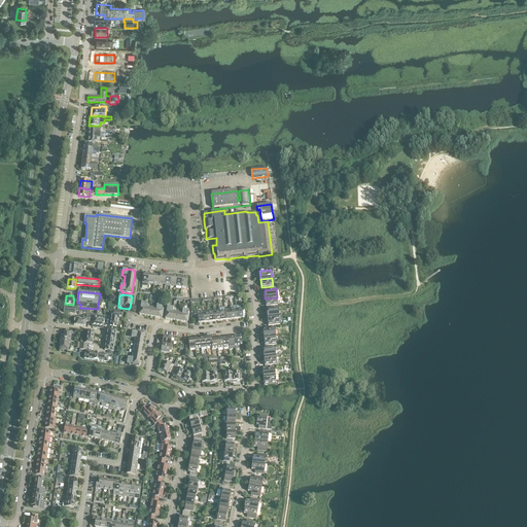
[(266,307),(277,306),(277,297),(265,299),(266,307)]
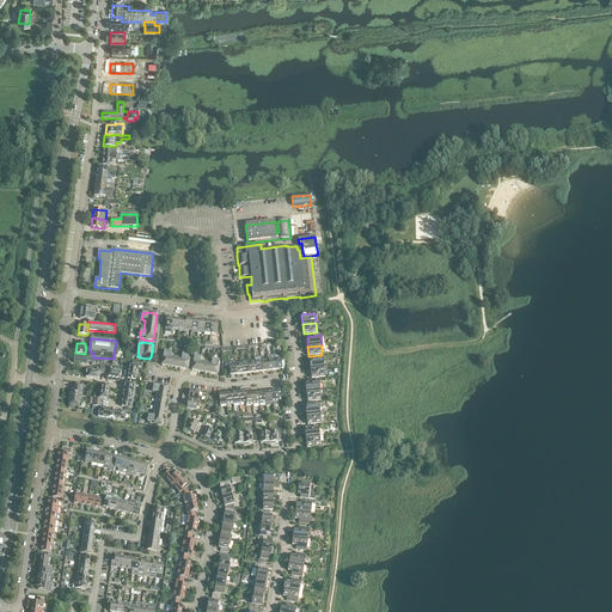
[(311,369),(324,367),(323,357),(310,360),(311,369)]
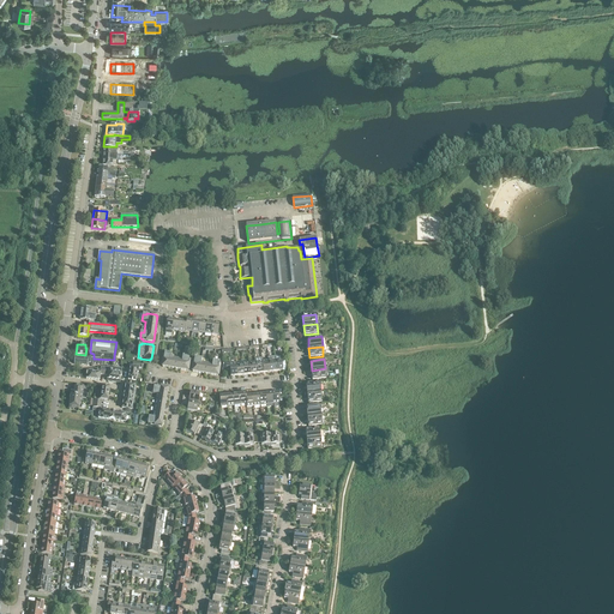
[(142,368),(143,365),(133,363),(132,367),(128,366),(126,380),(131,380),(131,381),(138,383),(139,368),(142,368)]
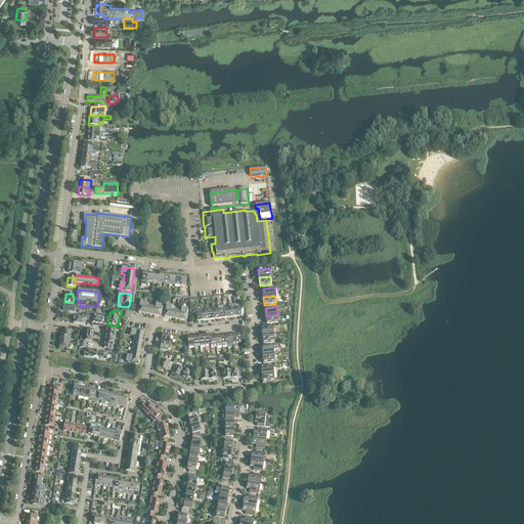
[(189,314),(188,318),(193,317),(193,318),(197,317),(197,321),(203,320),(202,311),(202,310),(192,311),(192,314),(189,314)]
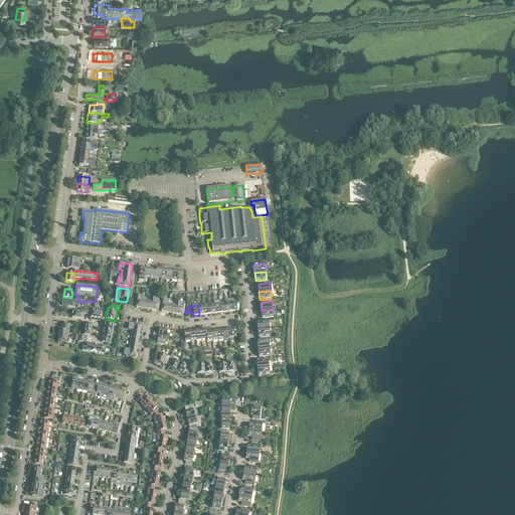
[(96,312),(92,311),(92,308),(84,309),(84,311),(81,311),(81,313),(72,312),(72,318),(73,319),(82,320),(83,320),(84,314),(91,315),(90,319),(102,321),(103,314),(96,312)]
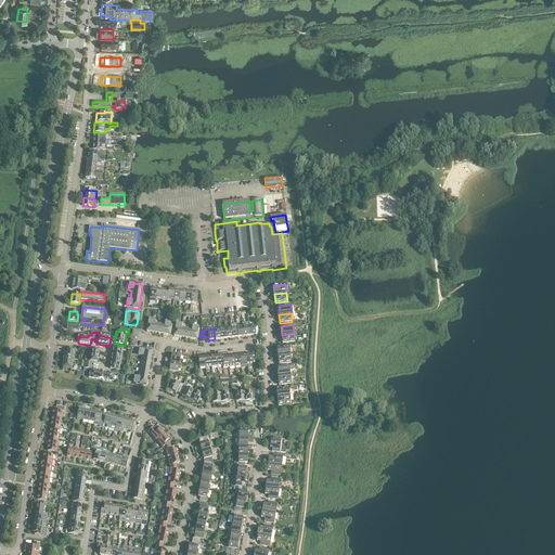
[(282,344),(295,343),(294,333),(282,335),(282,344)]
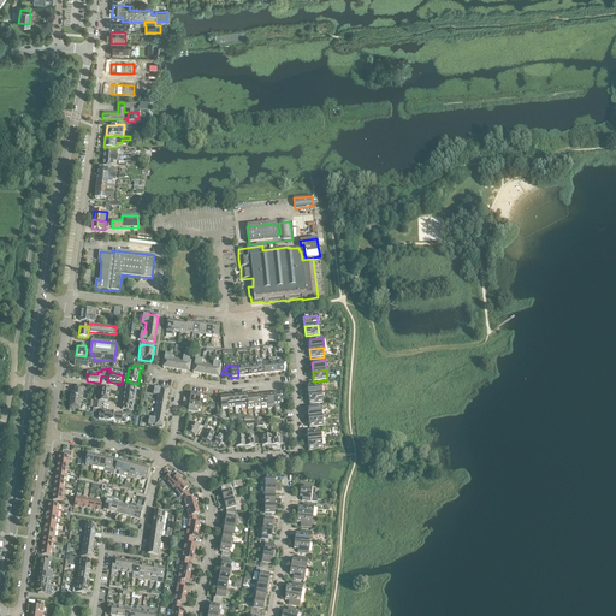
[(308,395),(321,394),(320,384),(307,385),(308,395)]
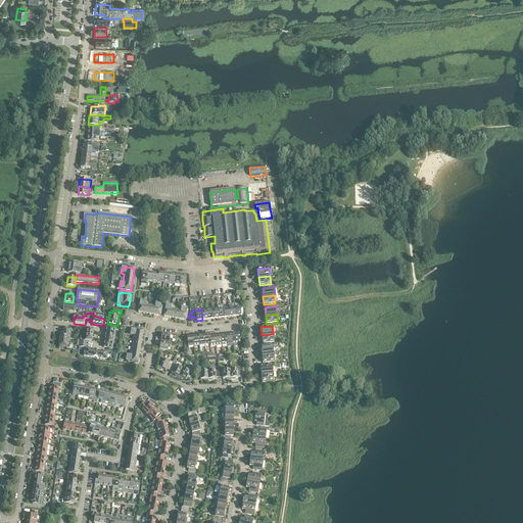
[(113,349),(116,328),(106,327),(103,347),(113,349)]
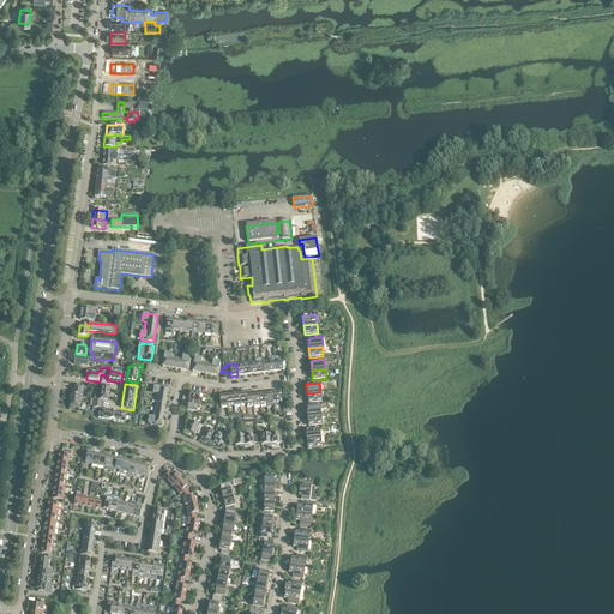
[(71,391),(71,399),(79,401),(82,401),(84,386),(76,385),(74,391),(71,391)]
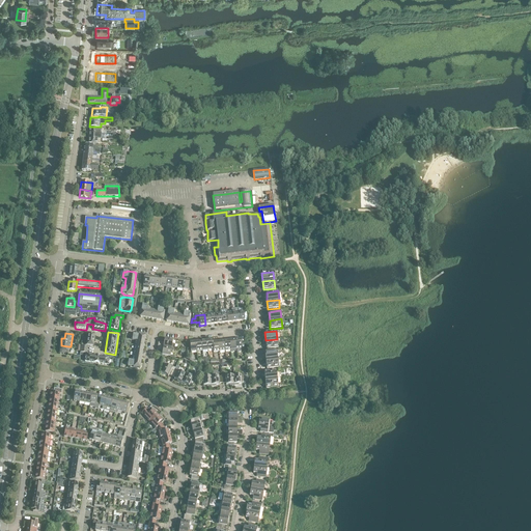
[(93,346),(94,335),(88,334),(87,342),(86,342),(85,345),(93,346)]
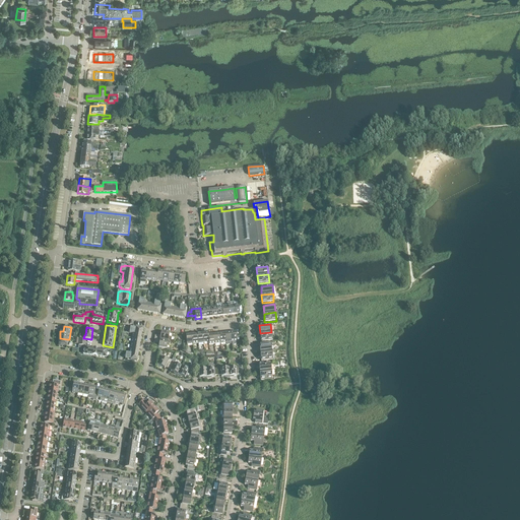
[(169,337),(170,333),(161,332),(160,336),(155,336),(154,339),(170,341),(170,337),(169,337)]
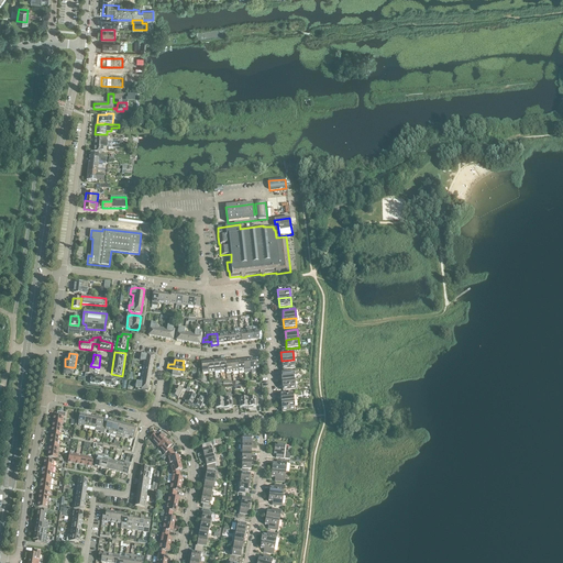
[(256,363),(255,360),(250,361),(251,371),(260,370),(258,363),(256,363)]
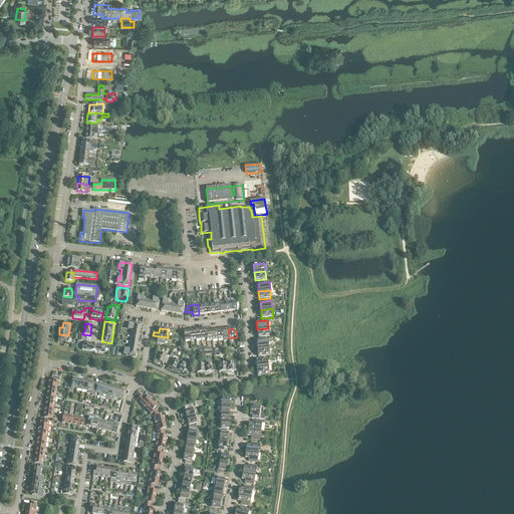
[(258,338),(269,336),(268,328),(257,329),(258,338)]
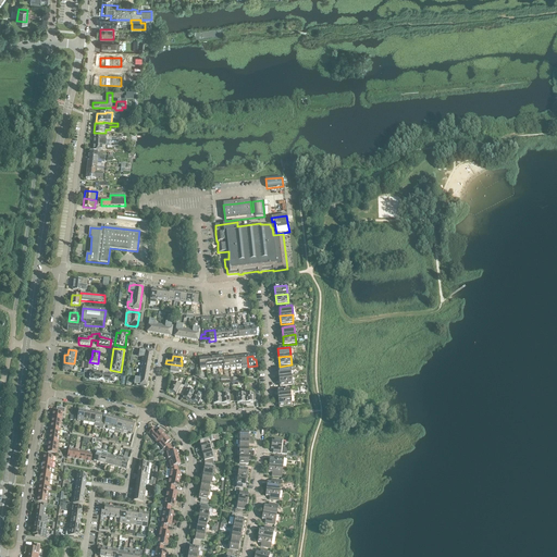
[(72,372),(73,368),(72,368),(72,363),(64,362),(63,371),(72,372)]
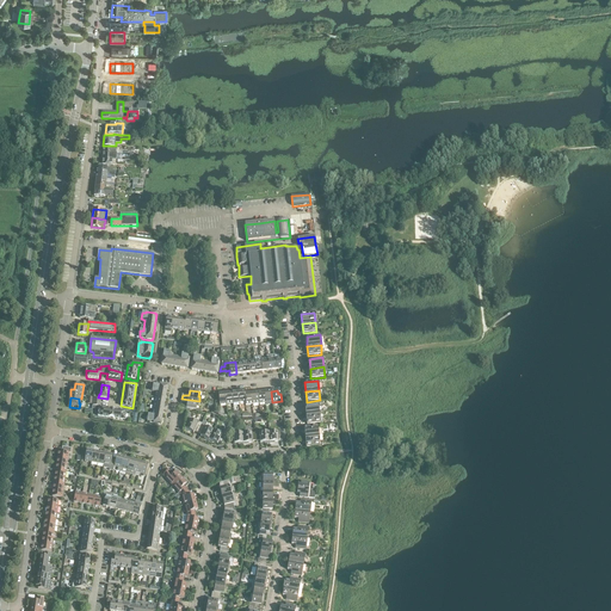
[(198,407),(199,401),(181,399),(180,402),(187,403),(186,408),(196,411),(197,407),(198,407)]
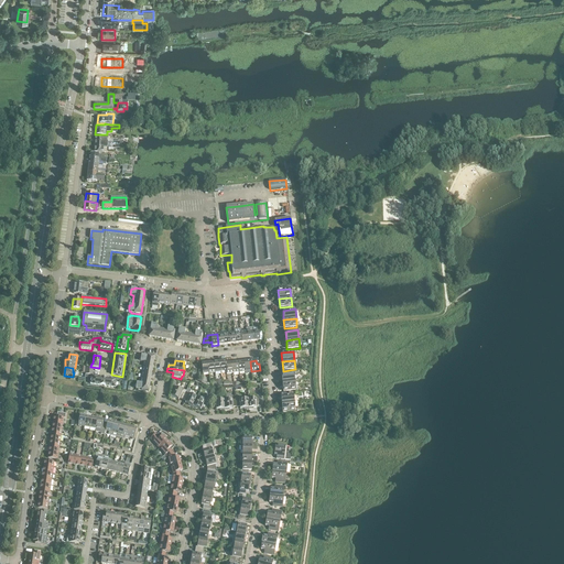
[(282,382),(294,381),(293,372),(281,373),(282,382)]
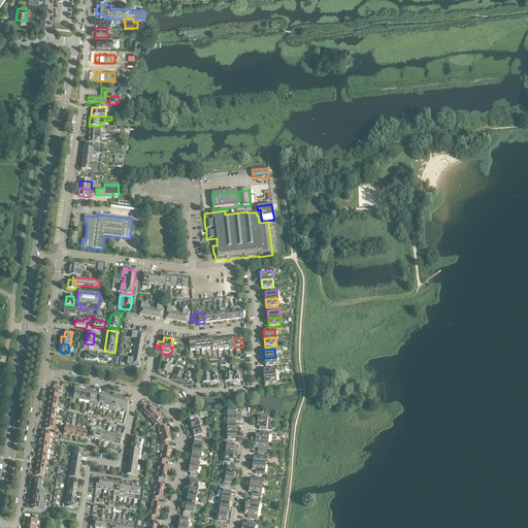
[(108,355),(86,352),(86,355),(85,354),(84,359),(107,363),(108,358),(107,358),(108,355)]
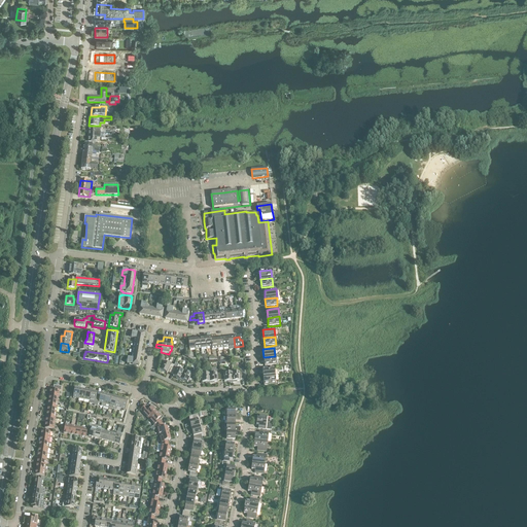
[(265,366),(276,364),(275,356),(264,357),(265,366)]
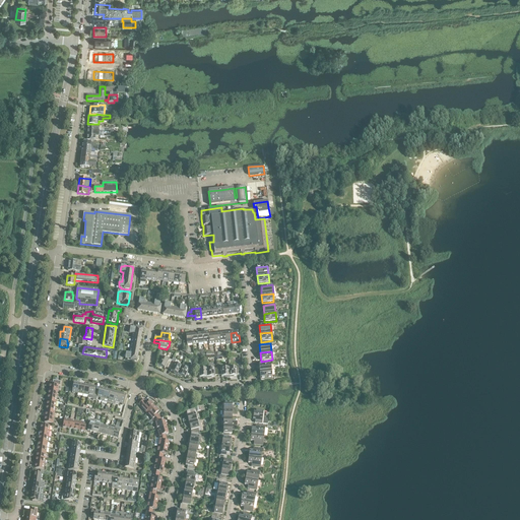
[(169,369),(172,361),(161,356),(157,367),(160,368),(161,367),(165,369),(166,368),(169,369)]
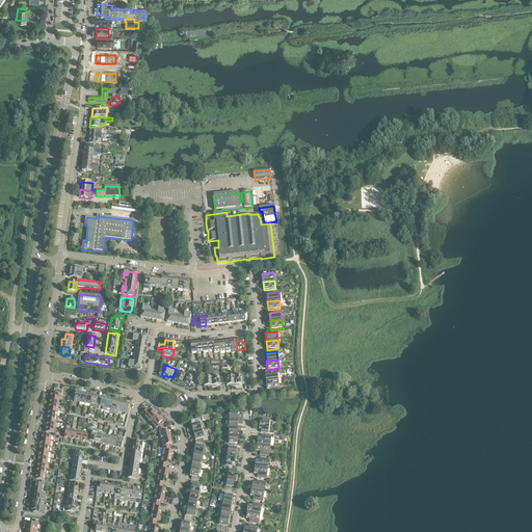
[(181,374),(179,372),(181,369),(177,367),(176,369),(173,377),(176,378),(175,380),(179,381),(179,383),(182,384),(186,374),(182,372),(181,374)]
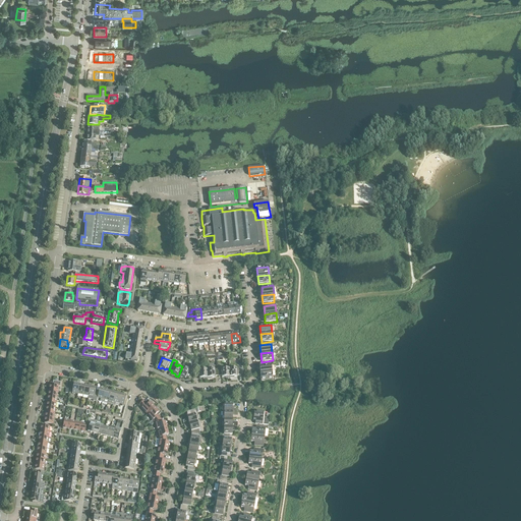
[(261,373),(272,371),(271,363),(259,364),(261,373)]
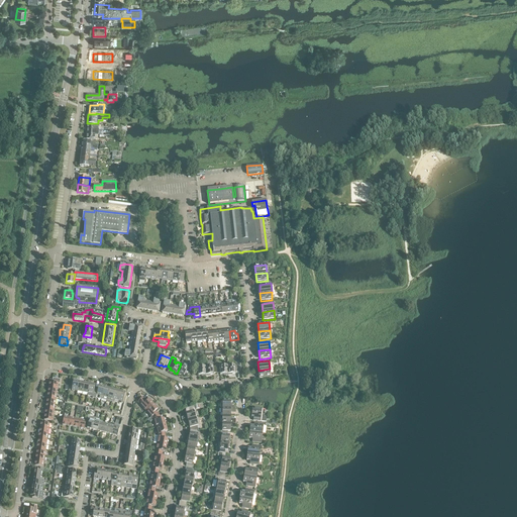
[(216,363),(216,367),(217,374),(220,374),(220,375),(224,375),(224,376),(228,376),(227,365),(223,366),(223,367),(220,367),(219,367),(218,363),(216,363)]
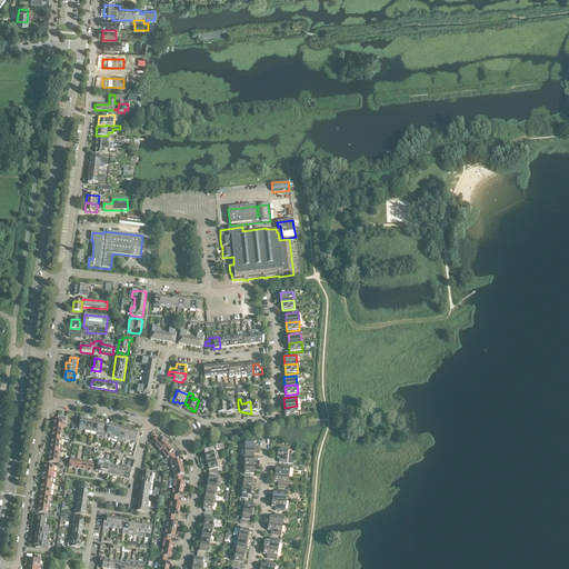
[(207,413),(210,407),(207,406),(203,403),(203,402),(199,400),(195,411),(198,412),(198,411),(202,413),(203,412),(207,413)]
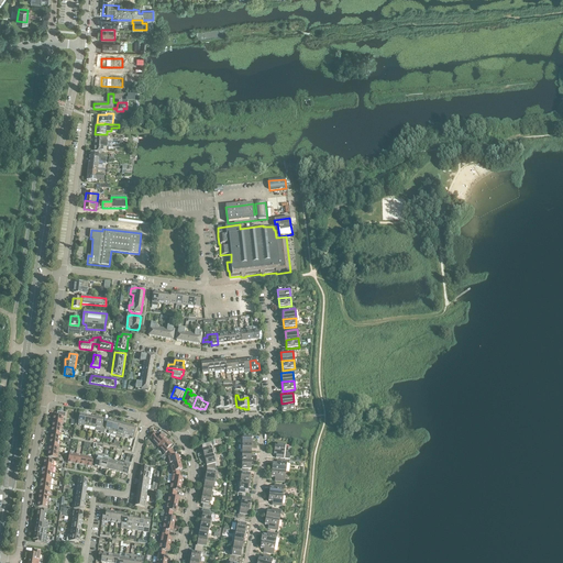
[(261,406),(260,397),(256,397),(256,398),(253,398),(253,397),(247,397),(249,409),(252,409),(252,408),(256,407),(256,406),(261,406)]
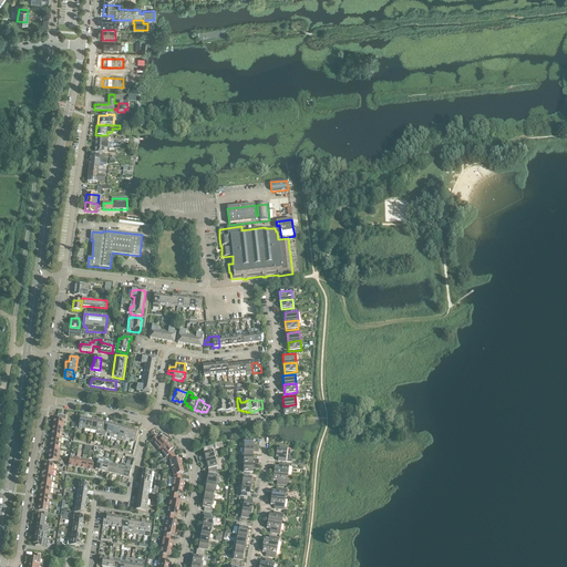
[(226,413),(225,401),(220,401),(220,403),(217,403),(213,403),(214,411),(217,410),(217,412),(222,412),(223,413),(226,413)]
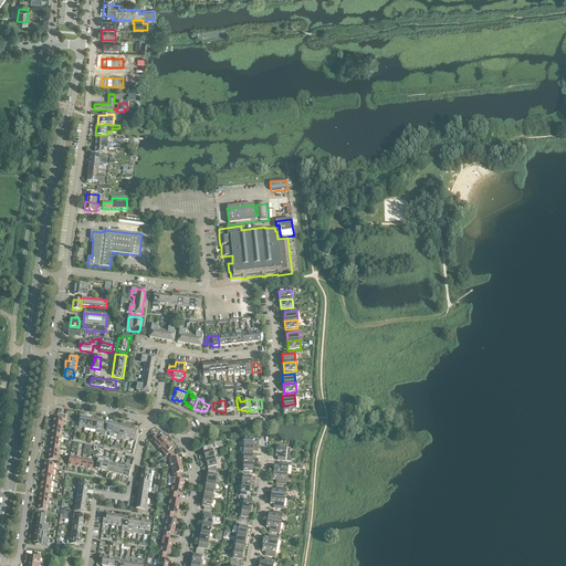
[(230,401),(230,400),(224,400),(226,412),(229,412),(229,411),(234,410),(234,409),(238,409),(237,401),(233,401),(230,401)]
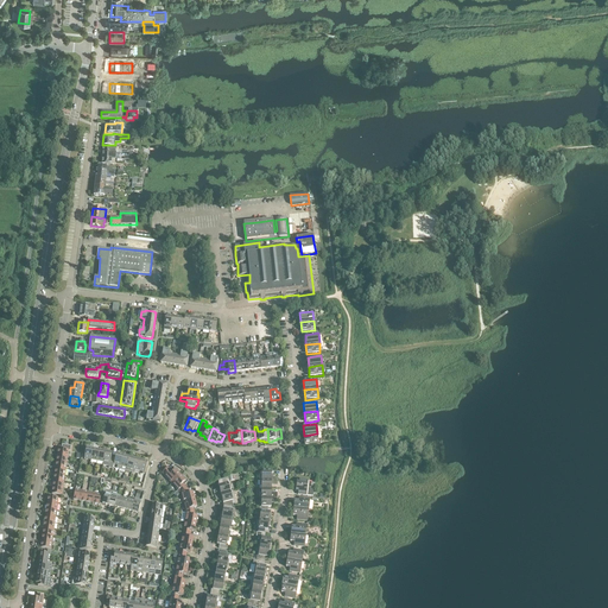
[(305,445),(318,444),(317,434),(304,436),(305,445)]
